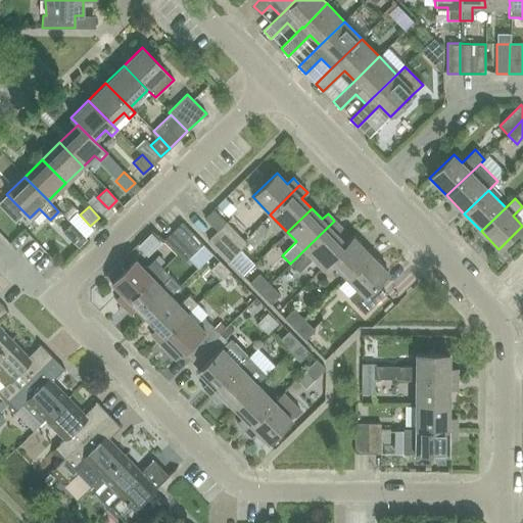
[(346,244),(345,243),(336,233),(341,228),(334,221),(290,264),(299,273),(313,258),(323,269),(330,262),(346,244)]
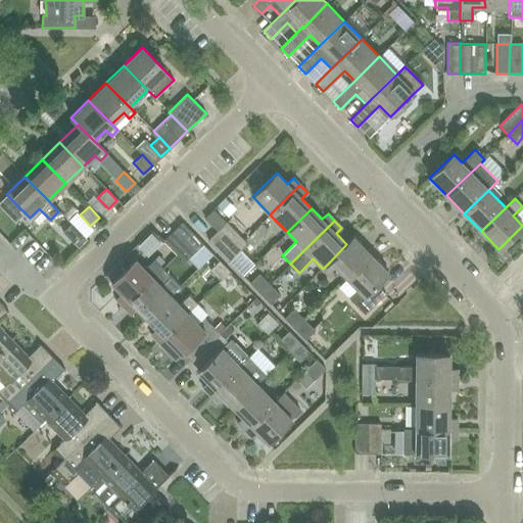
[(211,253),(202,244),(181,223),(173,231),(193,253),(203,263),(211,253)]
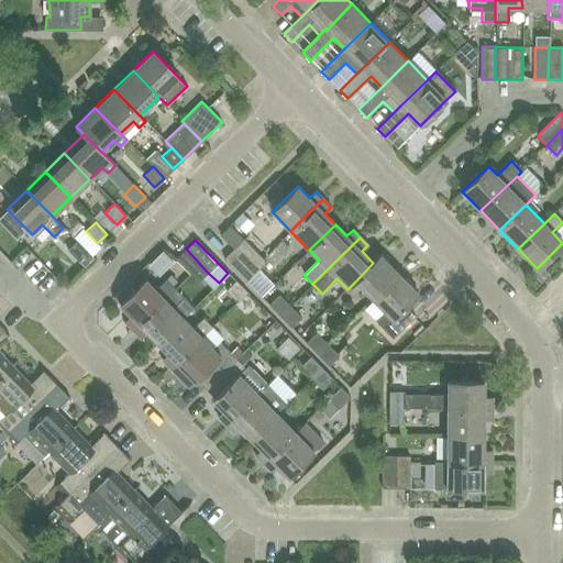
[(233,249),(256,272),(266,263),(243,240),(233,249)]
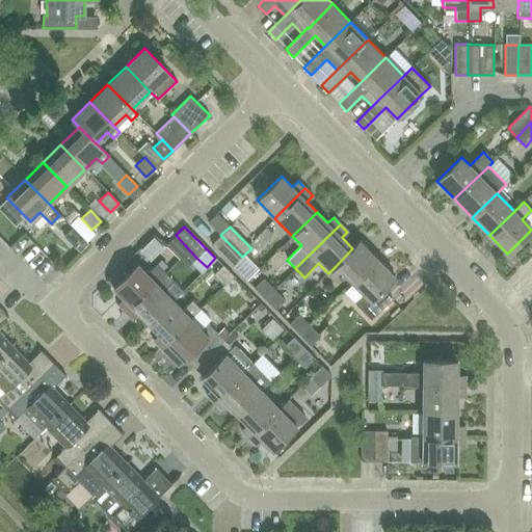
[(74,247),(82,239),(72,228),(63,236),(74,247)]
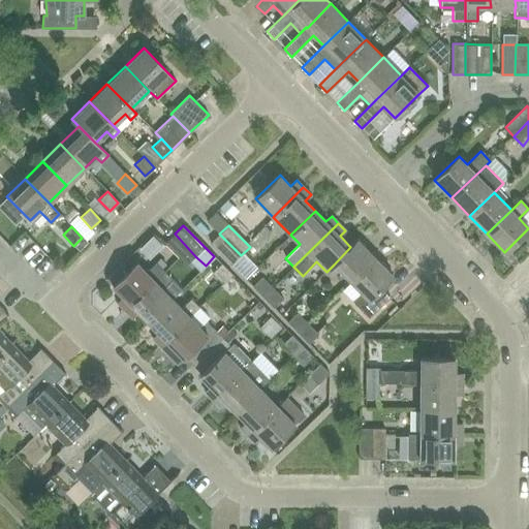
[(186,265),(195,256),(175,234),(165,243),(186,265)]
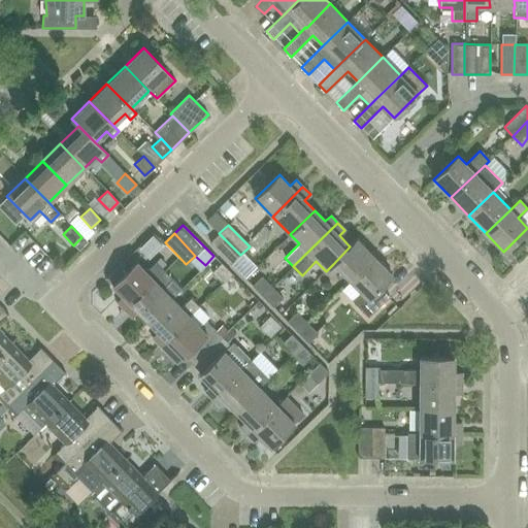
[(231,264),(240,255),(219,233),(209,242),(231,264)]
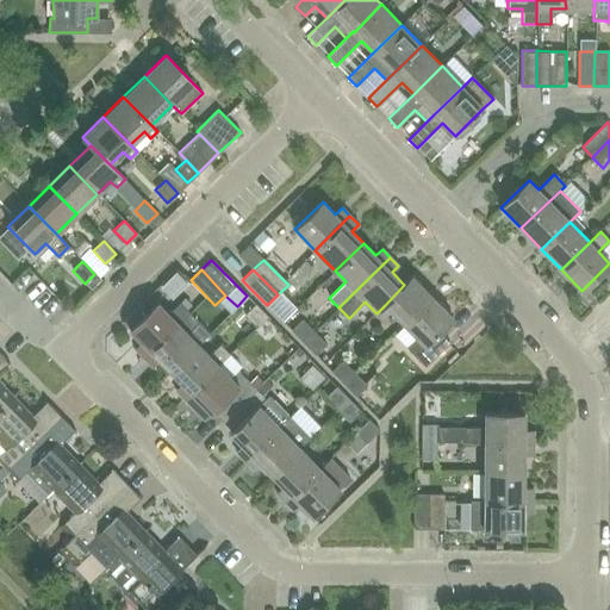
[(404,325),(433,297),(412,275),(403,284),(404,285),(385,305),(404,325)]
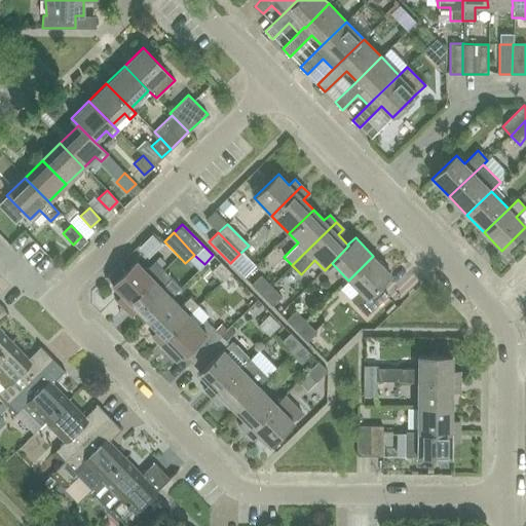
[(390,274),(373,256),(348,280),(360,291),(350,299),(367,316),(388,295),(379,286),(390,274)]
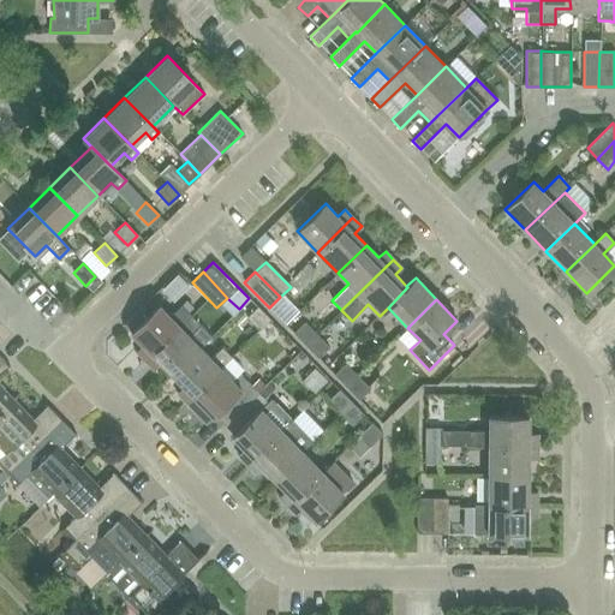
[(144,360),(191,315),(180,305),(169,316),(159,305),(130,333),(143,345),(136,352),(144,360)]
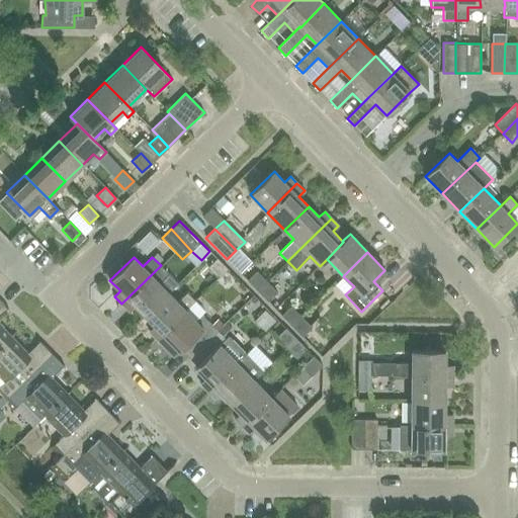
[(218,277),(227,269),(227,268),(217,258),(207,267),(218,277)]
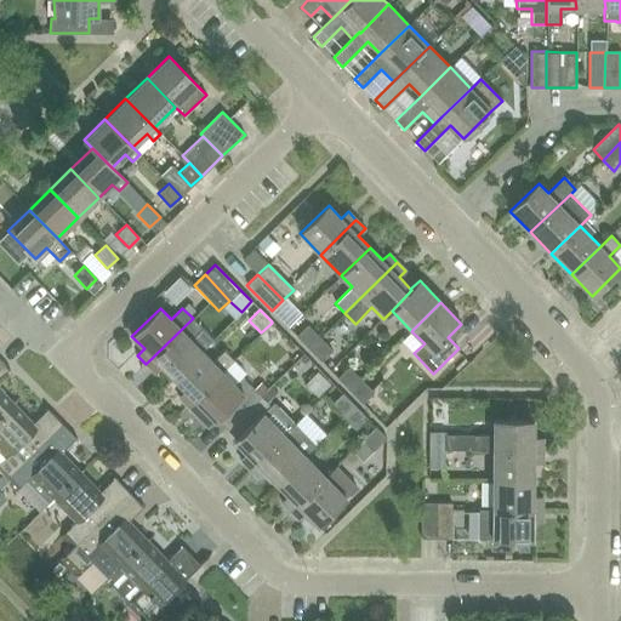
[(172,379),(201,351),(191,339),(201,328),(193,318),(146,364),(154,372),(160,366),(172,379)]
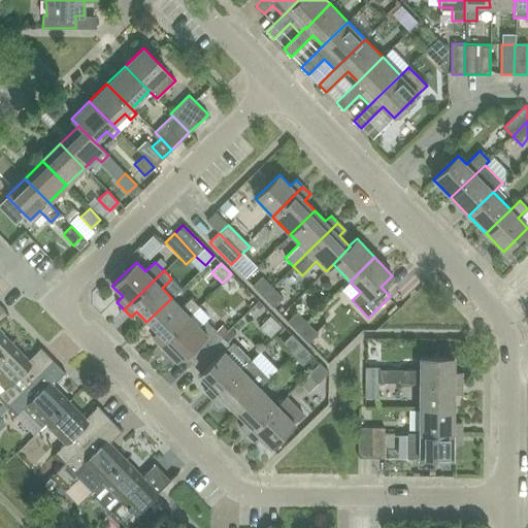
[(262,296),(272,287),(261,276),(252,286),(262,296)]
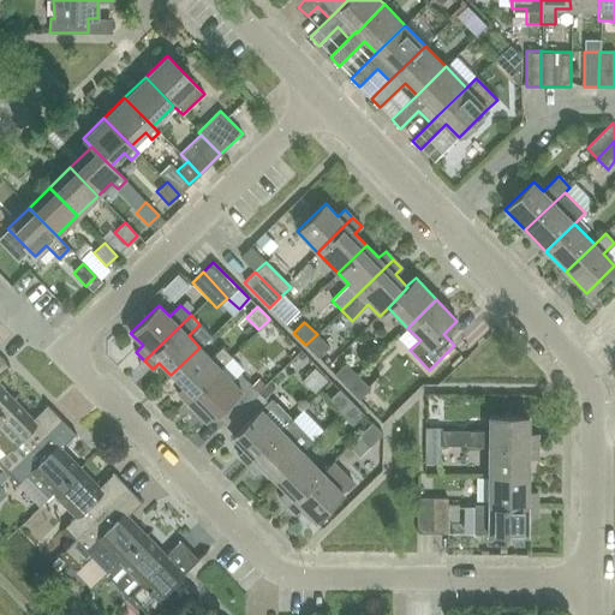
[(305,345),(318,358),(329,347),(317,334),(305,345)]
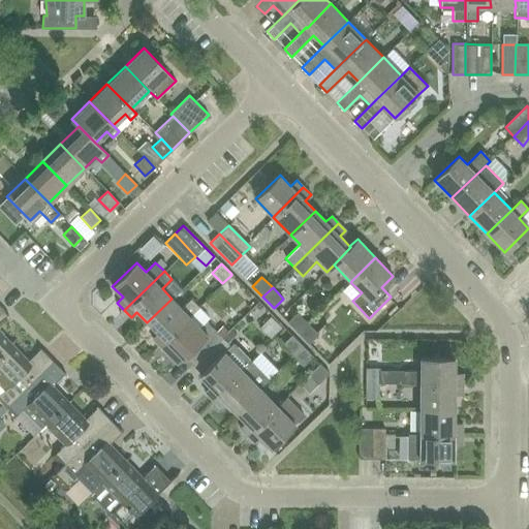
[(172,299),(147,322),(158,333),(152,339),(159,346),(189,316),(190,317),(198,307),(190,300),(181,308),(172,299)]
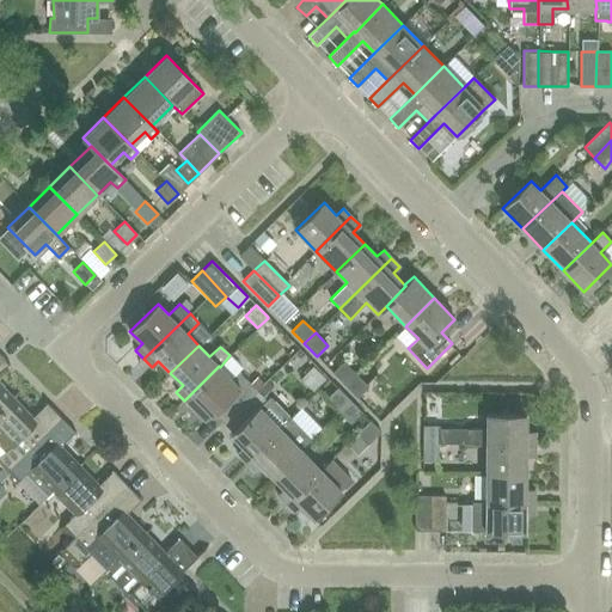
[(0,384),(0,372),(7,365),(8,365),(0,355),(0,411),(13,398),(0,384)]
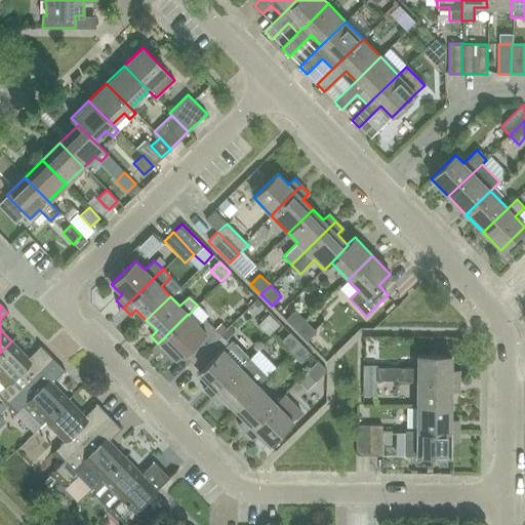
[(295,330),(306,321),(294,310),(285,319),(295,330)]
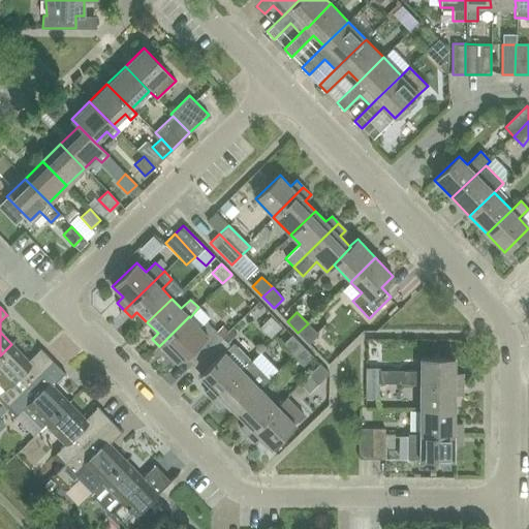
[(189,316),(159,346),(177,364),(184,358),(192,366),(228,331),(222,325),(216,332),(206,320),(199,327),(190,317),(189,316)]
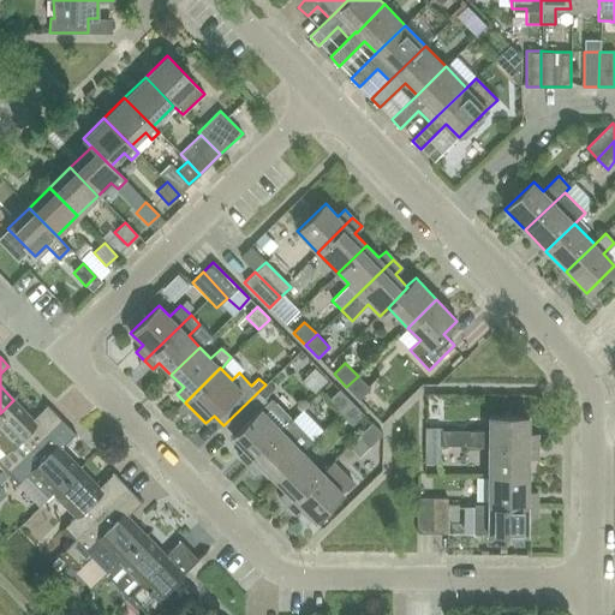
[(346,387),(359,399),(370,388),(358,376),(346,387)]
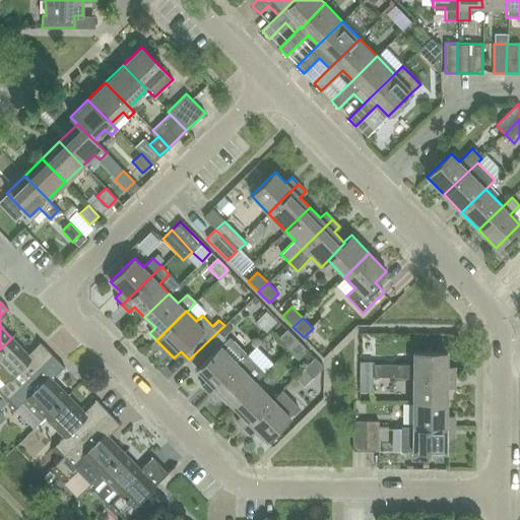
[(257,350),(277,333),(266,322),(247,339),(257,350)]
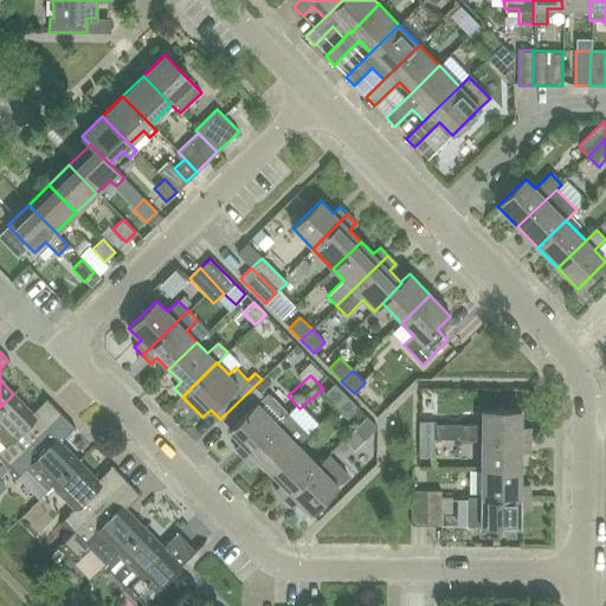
[(262,379),(220,419),(230,429),(229,430),(229,431),(240,443),(234,450),(243,458),(277,424),(276,423),(287,413),(264,389),(270,382),(263,376),(262,379)]
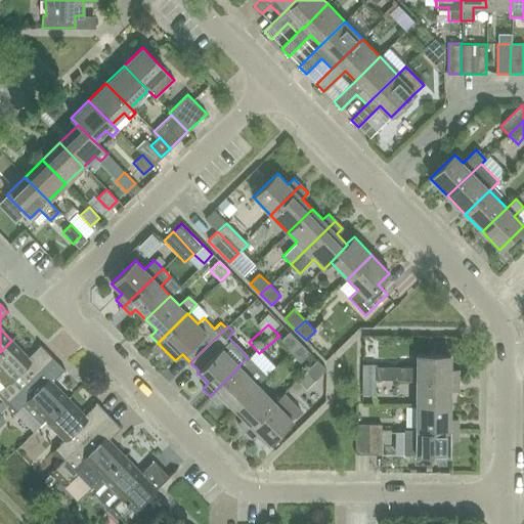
[(290,351),(300,343),(289,332),(279,341),(290,351)]
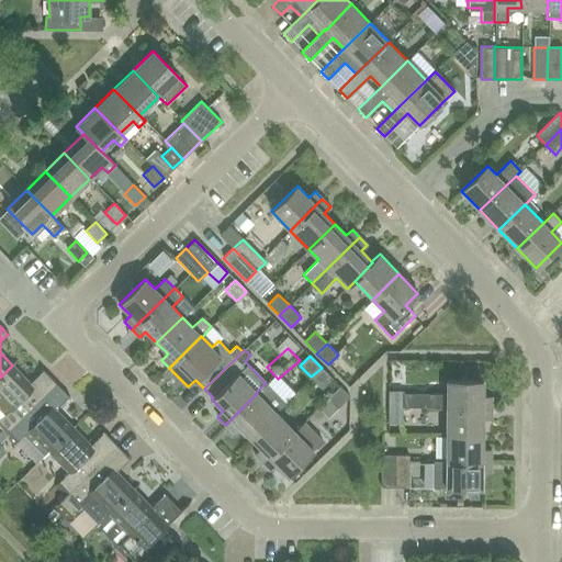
[(43,370),(42,371),(30,383),(12,366),(0,378),(0,430),(3,435),(56,383),(43,370)]
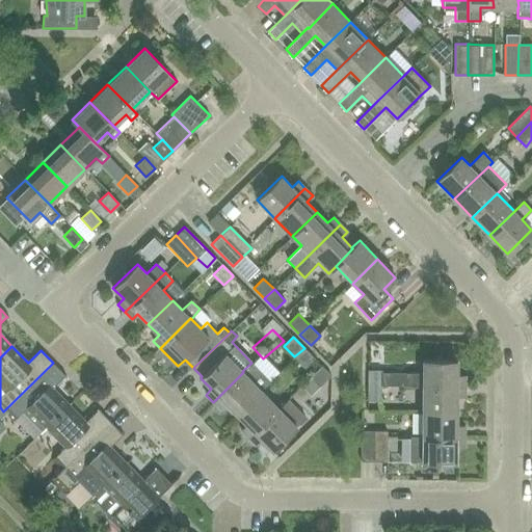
[(306,368),(314,360),(315,358),(304,348),(294,356),(306,368)]
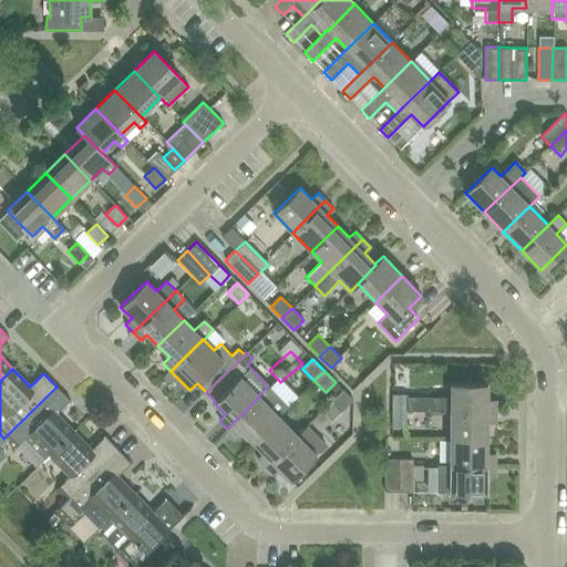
[(450,411),(495,412),(496,401),(486,400),(487,384),(450,384),(450,398),(406,397),(406,394),(392,394),(392,411),(406,411),(450,411)]
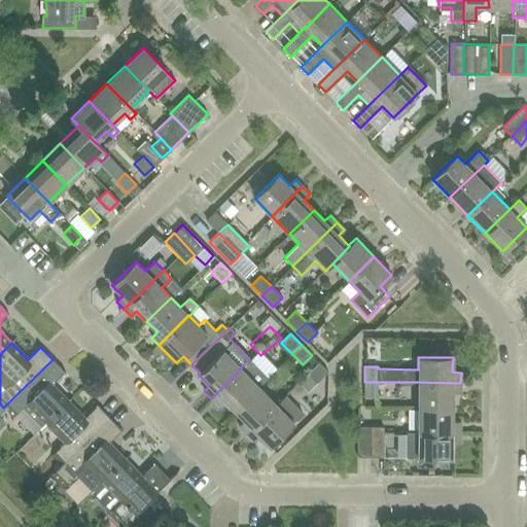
[(51,384),(64,373),(65,372),(53,359),(3,408),(12,417),(22,409),(21,414),(35,427),(40,427),(39,428),(40,428),(45,423),(68,400),(51,384)]
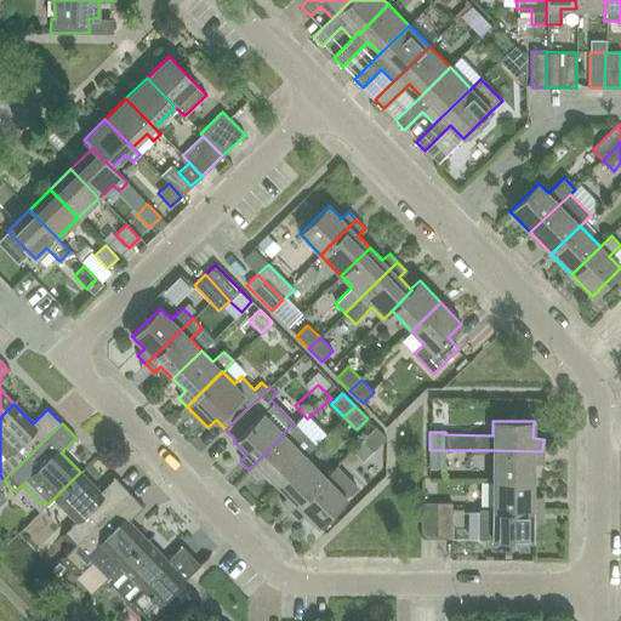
[(275,483),(305,455),(315,444),(294,423),(283,433),(284,434),(249,469),(256,478),(263,471),(275,483)]
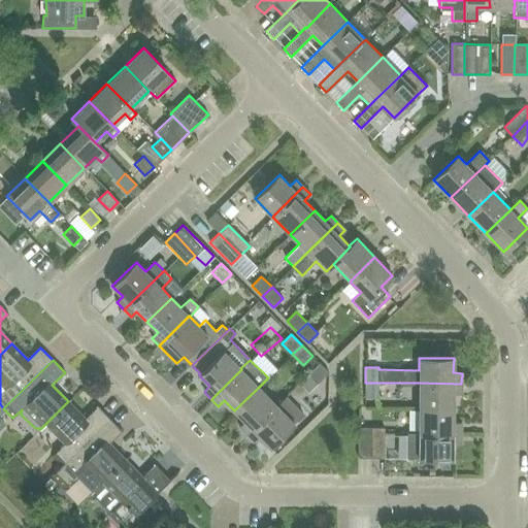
[(318,383),(328,373),(328,372),(319,363),(308,373),(318,383)]
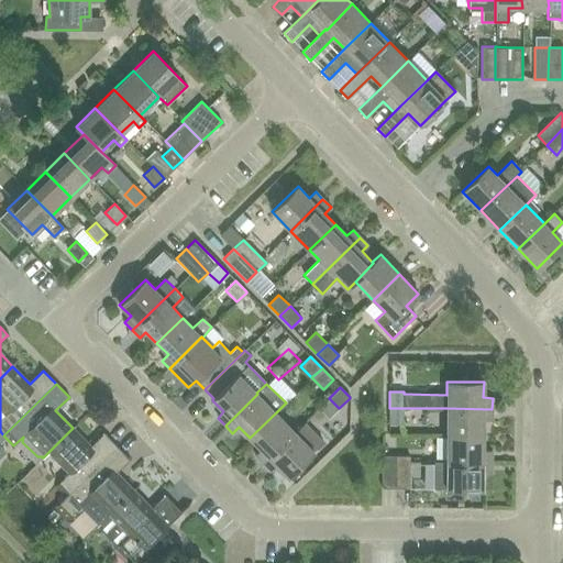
[(404,424),(404,408),(389,408),(389,423),(404,424)]
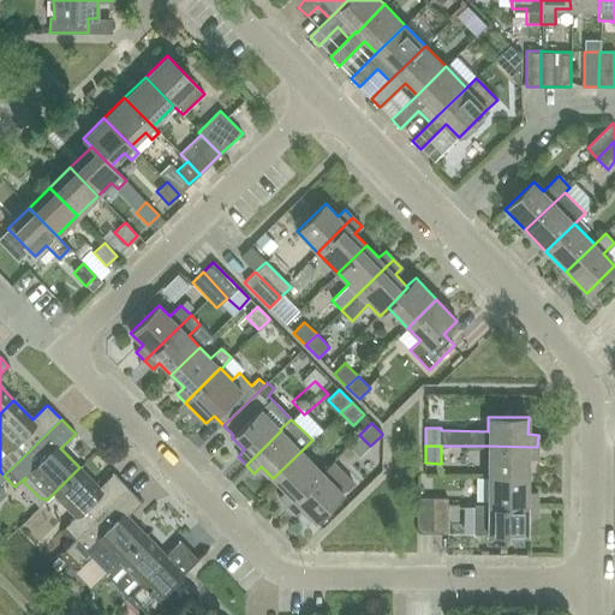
[(537,458),(537,447),(488,446),(488,475),(527,476),(527,458),(537,458)]
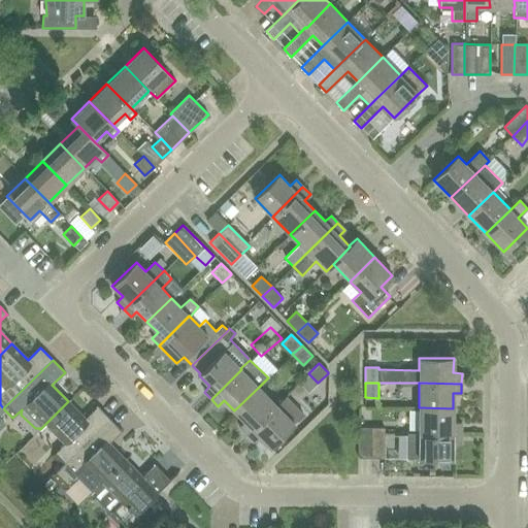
[(245,434),(276,405),(259,387),(234,410),(244,422),(239,427),(245,434)]
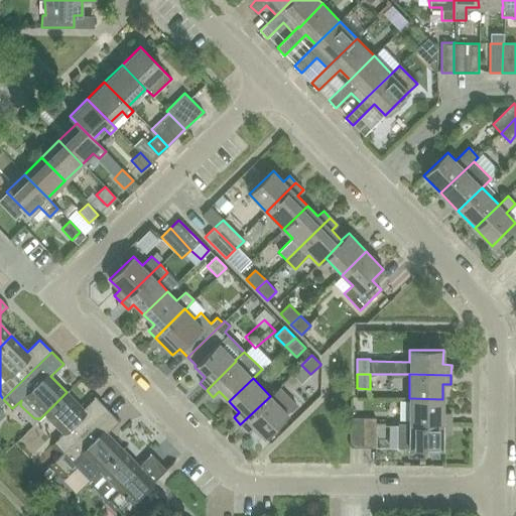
[(263,436),(287,413),(295,404),(278,387),(270,396),(240,424),(247,431),(253,426),(263,436)]
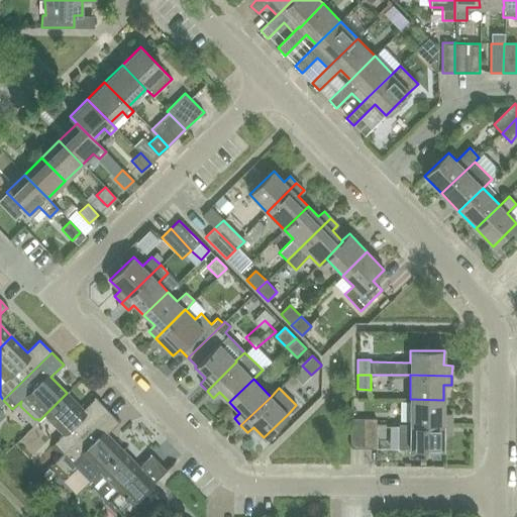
[(107,410),(99,402),(95,397),(83,409),(67,393),(44,415),(63,434),(49,447),(59,456),(107,410)]
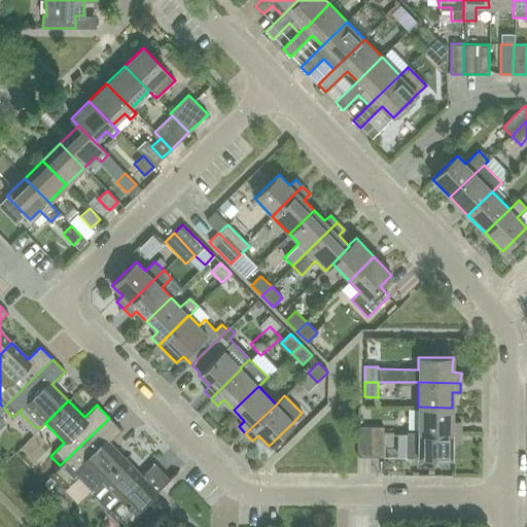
[(452,422),(452,408),(418,407),(418,431),(460,432),(460,422),(452,422)]
